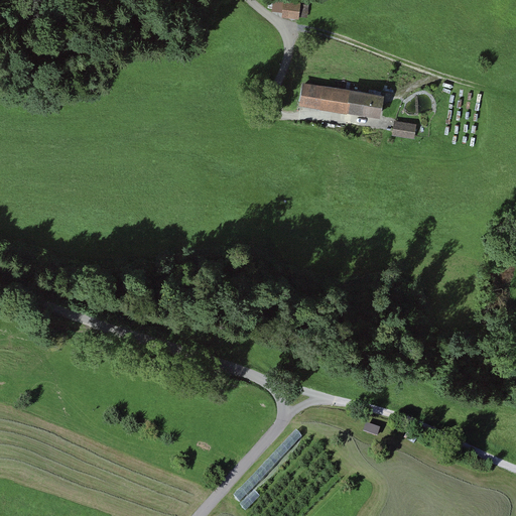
[(308,4),(283,2),(282,15),(308,17),(308,4)]
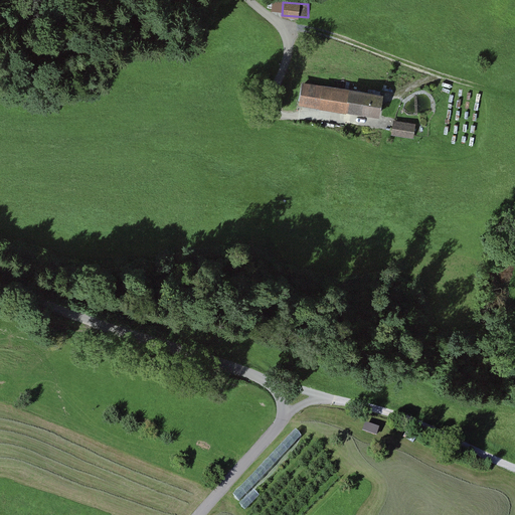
[(382,95),(302,83),(299,106),(378,118),(382,95)]
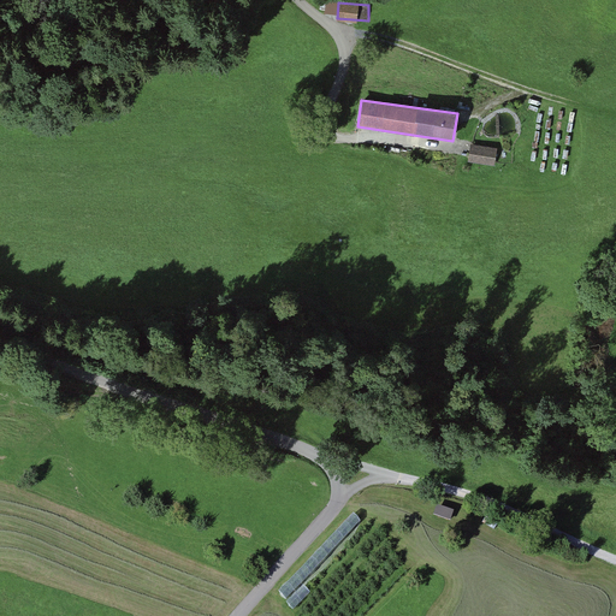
[(471,143),(468,161),(495,165),(497,147),(471,143)]
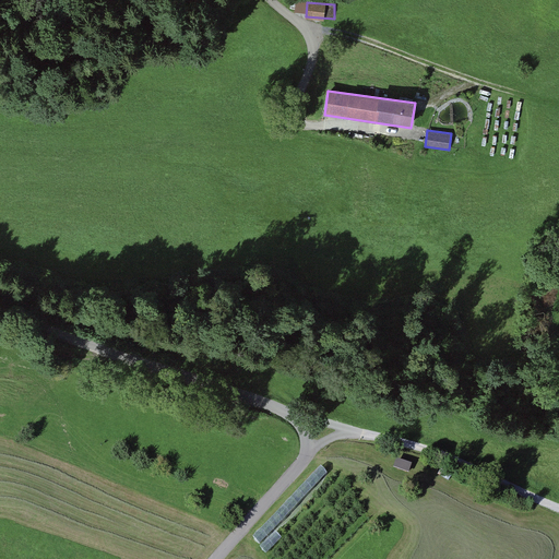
[(407,472),(411,463),(399,460),(396,468),(407,472)]
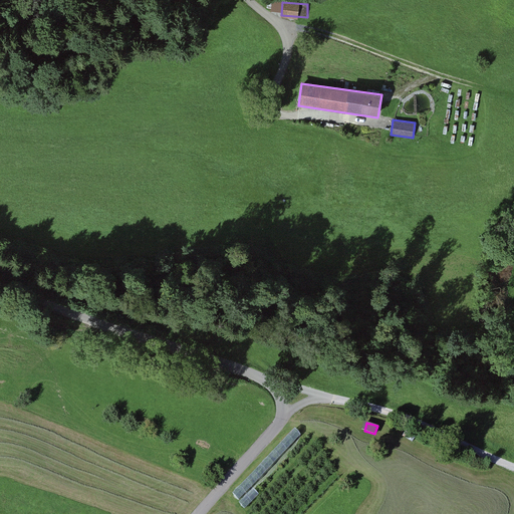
[(235,495),(242,502),(301,435),(294,429),(235,495)]
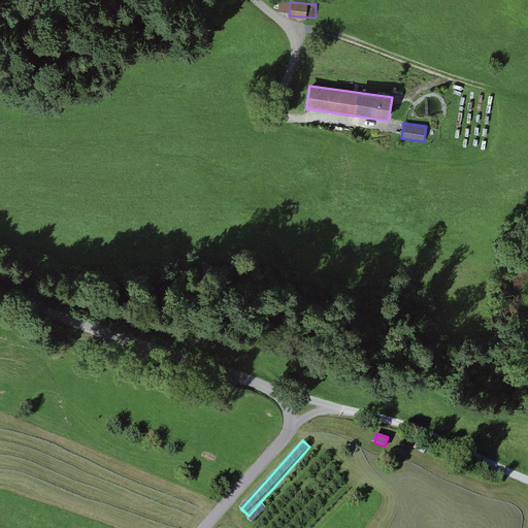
All buildings are outlined.
